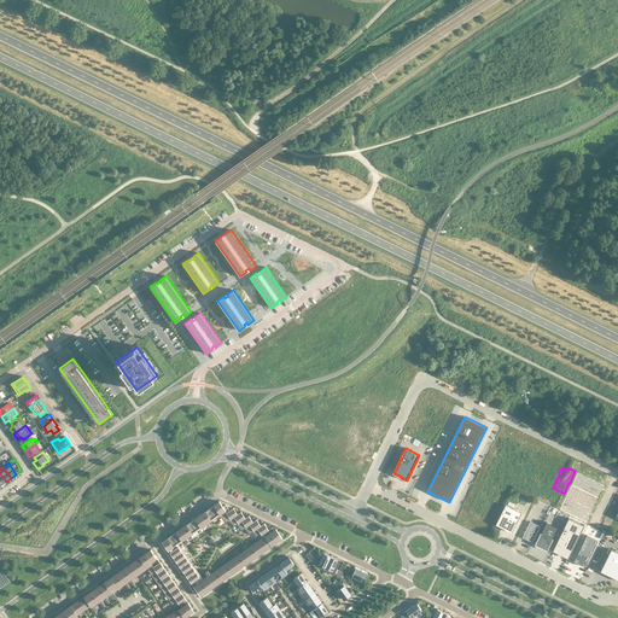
[(578,473),(560,509),(587,523),(605,487),(578,473)]
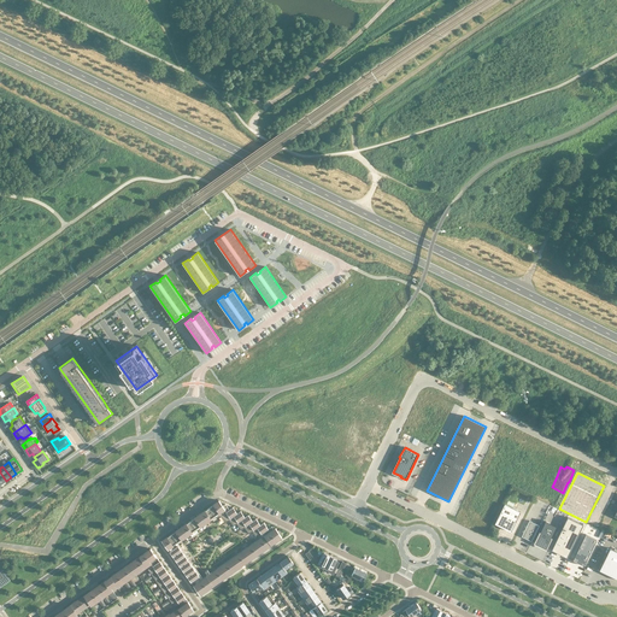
[(219,501),(210,507),(216,516),(219,512),(224,509),(227,512),(230,510),(229,510),(225,504),(223,506),(219,500),(219,501)]
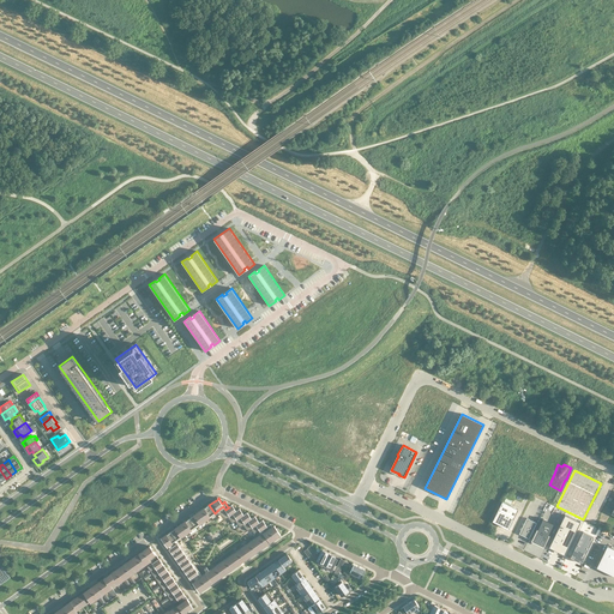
[(503,501),(493,521),(509,529),(518,510),(503,501)]
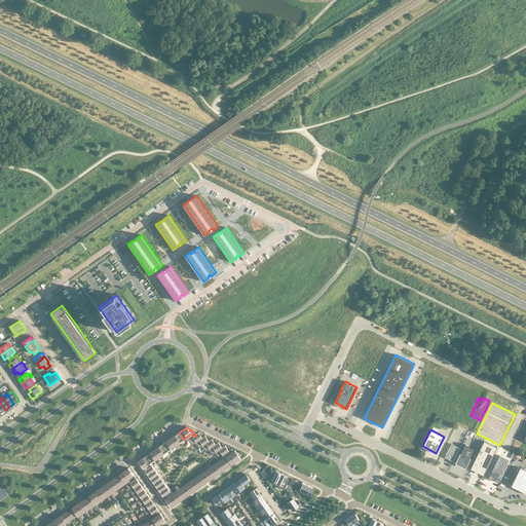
[(184,440),(179,433),(147,455),(151,462),(150,463),(150,462),(143,467),(157,488),(162,496),(172,490),(152,463),(158,459),(161,462),(162,461),(159,458),(184,441),(185,442),(188,440),(189,439),(187,437),(184,440)]
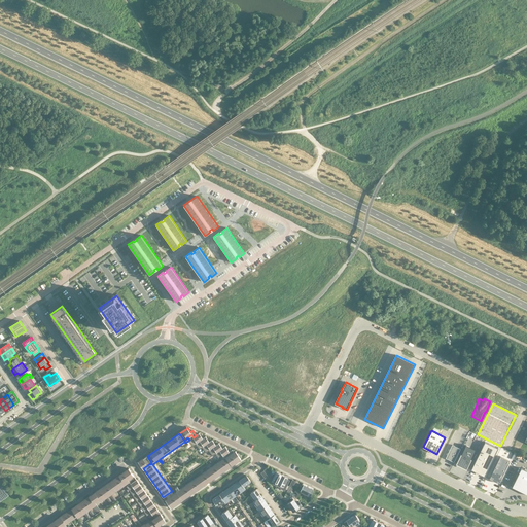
[(199,433),(196,435),(197,435),(194,437),(189,440),(188,441),(192,446),(196,444),(203,438),(199,433)]
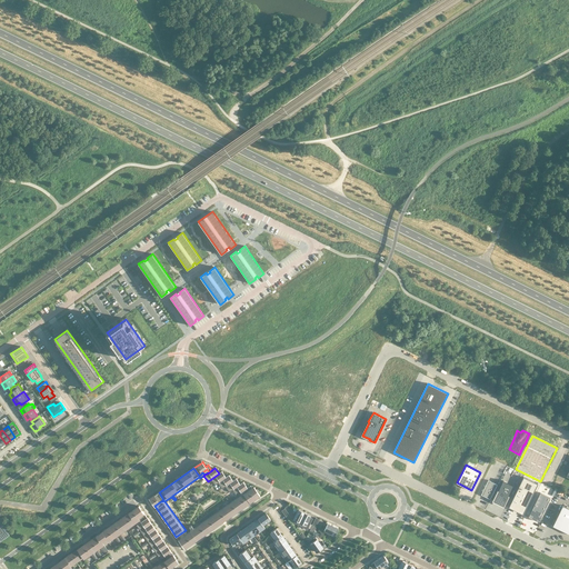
[(222,471),(219,473),(211,479),(216,486),(219,483),(218,482),(226,477),(222,471)]
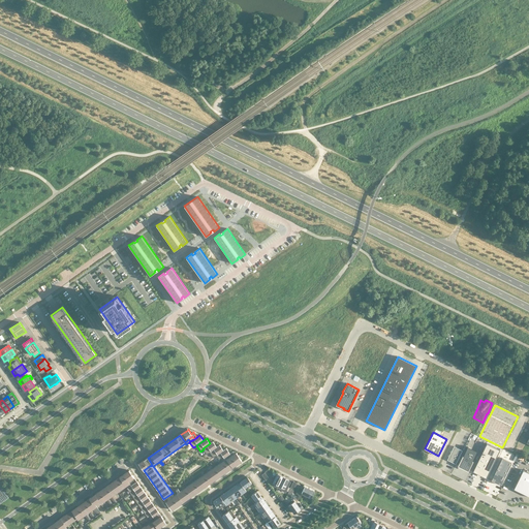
[(213,441),(210,443),(203,448),(204,449),(207,455),(210,453),(217,447),(217,446),(213,441)]
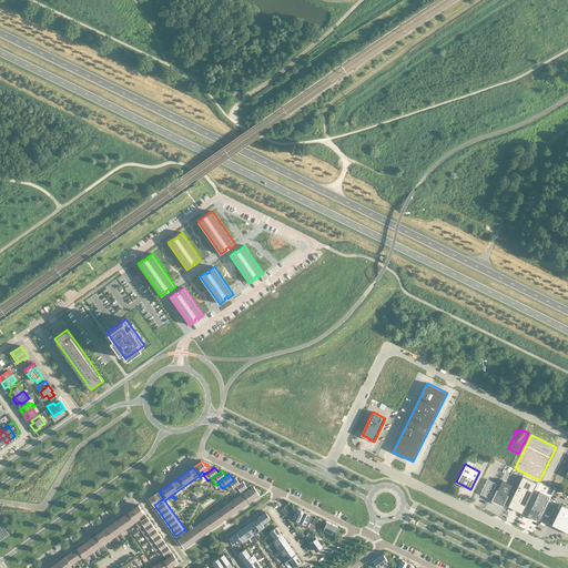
[(523,511),(537,483),(523,476),(507,506),(513,509),(514,507),(523,511)]
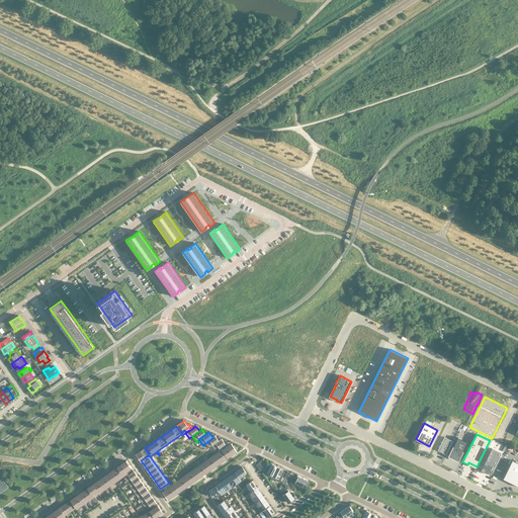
[(216,435),(212,437),(212,438),(205,443),(209,448),(211,446),(219,441),(216,435)]
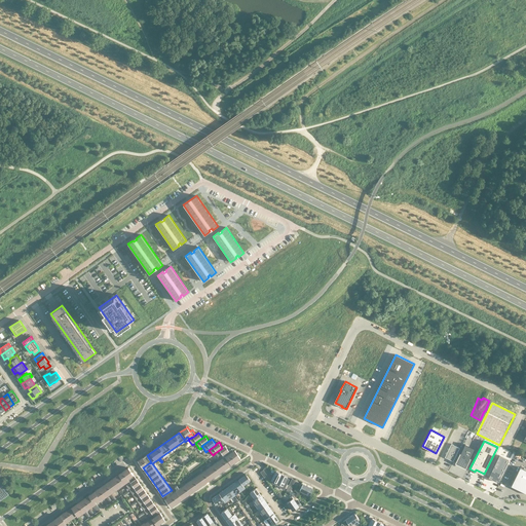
[(445,457),(453,461),(459,448),(451,444),(445,457)]
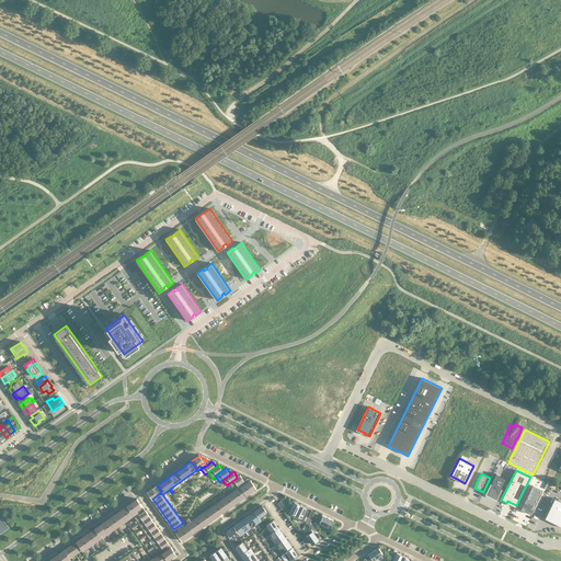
[(491,483),(485,494),(487,494),(494,497),(495,495),(497,496),(506,479),(496,473),(491,484),(491,483)]
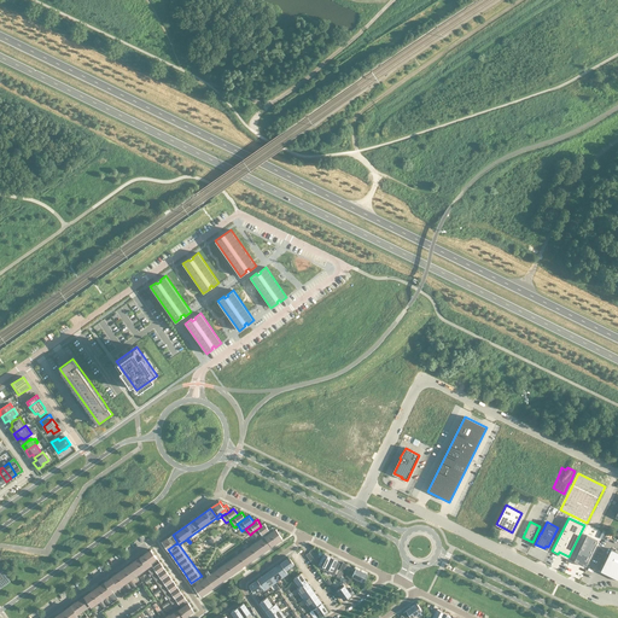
[(264,524),(261,526),(252,532),(257,538),(262,536),(261,535),(269,530),(264,524)]
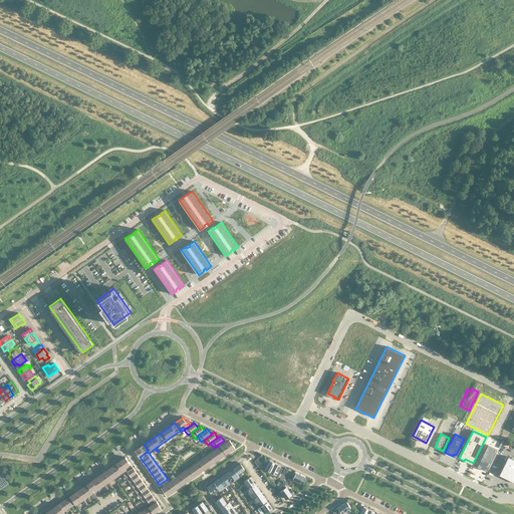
[(226,439),(224,441),(217,445),(218,446),(219,448),(221,447),(228,442),(226,439)]
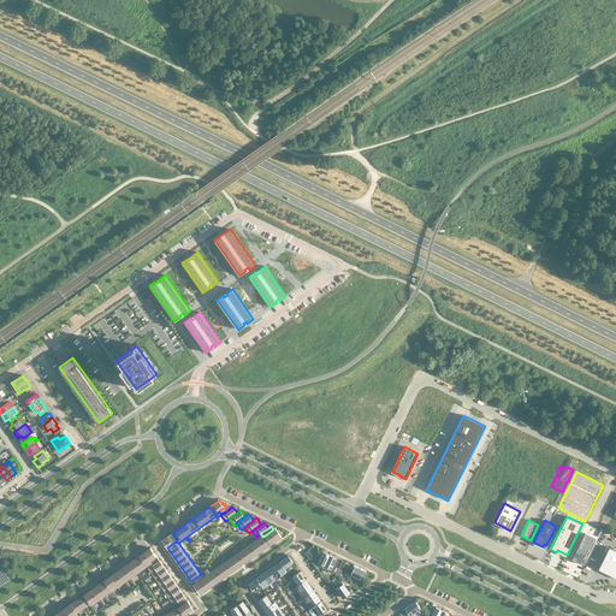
[(276,528),(273,529),(265,535),(271,544),(282,537),(276,527),(274,527),(276,528)]
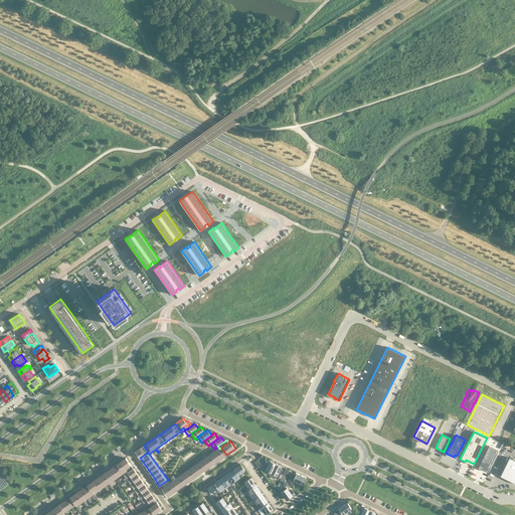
[(144,446),(136,452),(135,452),(140,458),(147,453),(147,454),(148,453),(144,446)]
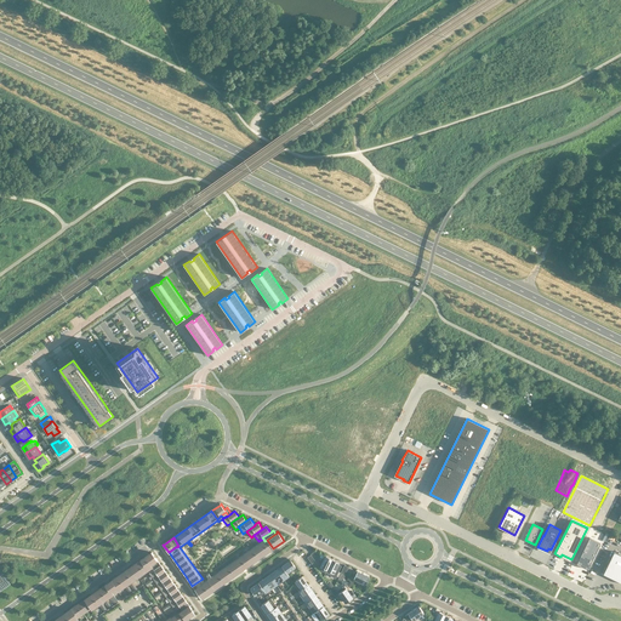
[(590,537),(577,562),(588,568),(600,543),(590,537)]
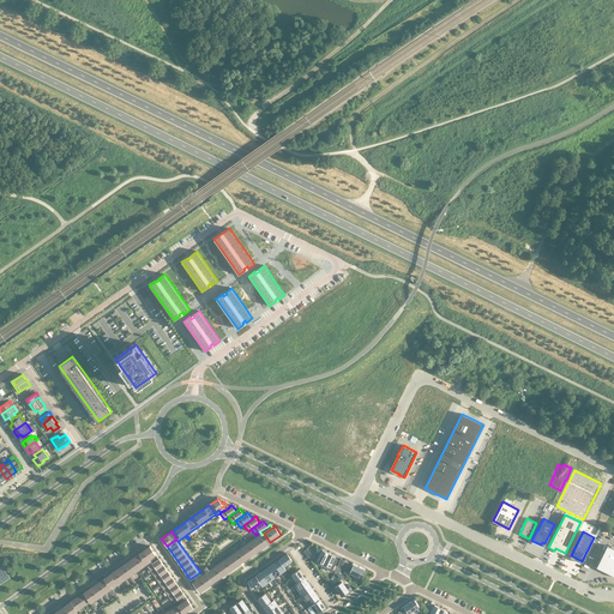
[(262,535),(260,533),(256,535),(257,536),(209,570),(206,567),(204,569),(206,572),(202,575),(200,572),(190,579),(199,593),(199,591),(202,590),(270,542),(264,534),(262,535)]
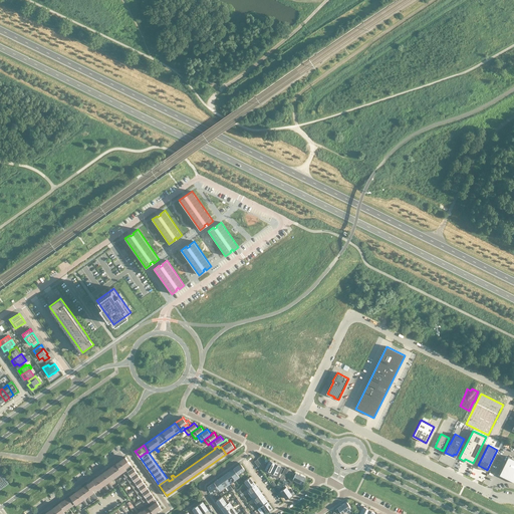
[(130,463),(125,457),(125,458),(117,463),(122,471),(125,469),(124,467),(130,463)]
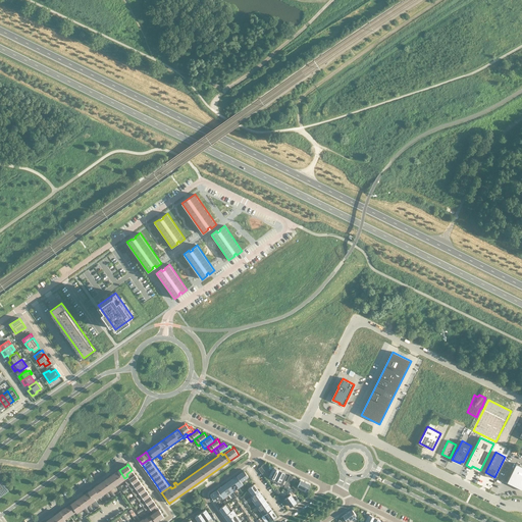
[(521,466),(516,464),(507,482),(516,486),(521,489),(521,466)]
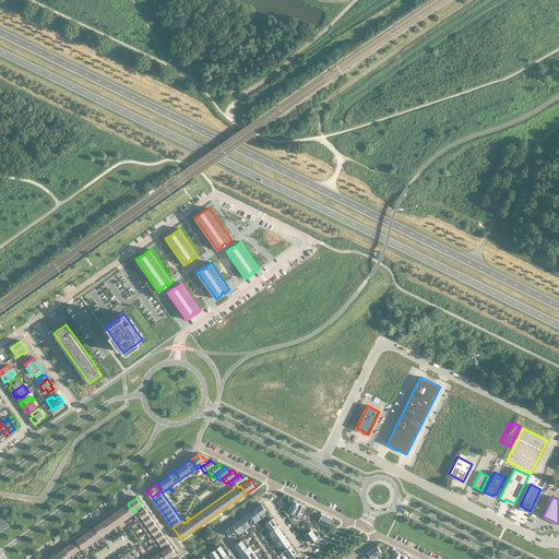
[(294,500),(287,512),(294,515),(299,503),(294,500)]
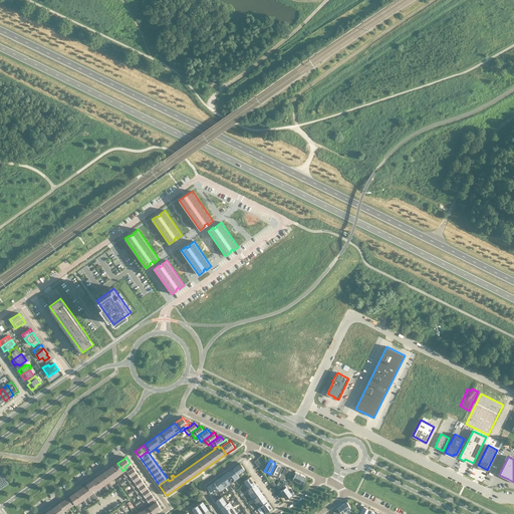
[(122,471),(117,463),(108,469),(114,477),(122,471)]
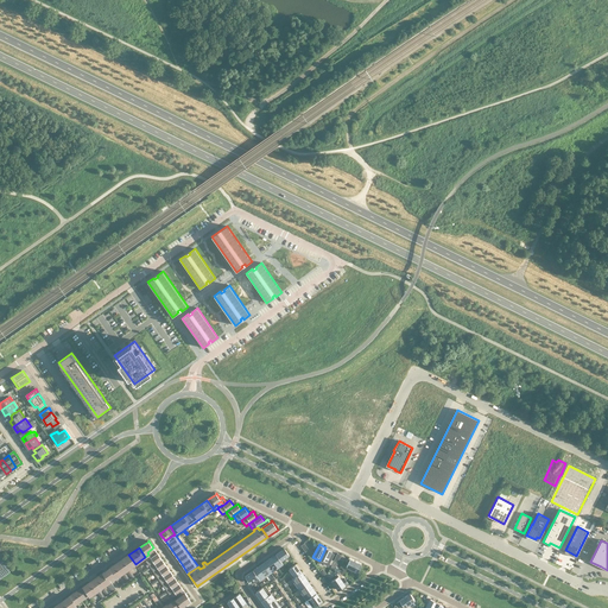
[(162,559),(153,548),(147,552),(149,555),(151,558),(146,562),(151,568),(162,559)]
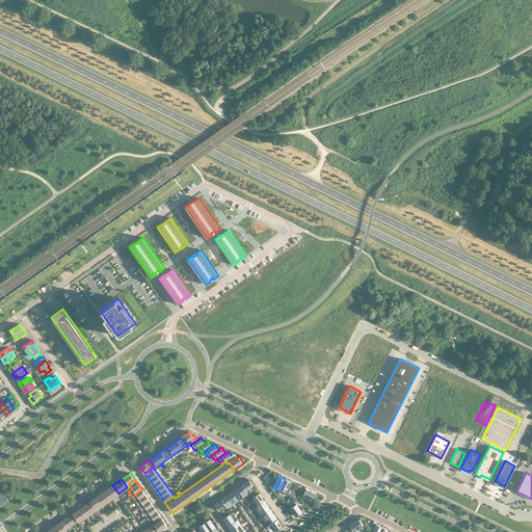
[(290,481),(285,479),(280,490),(285,493),(285,494),(287,496),(290,489),(287,488),(290,481)]
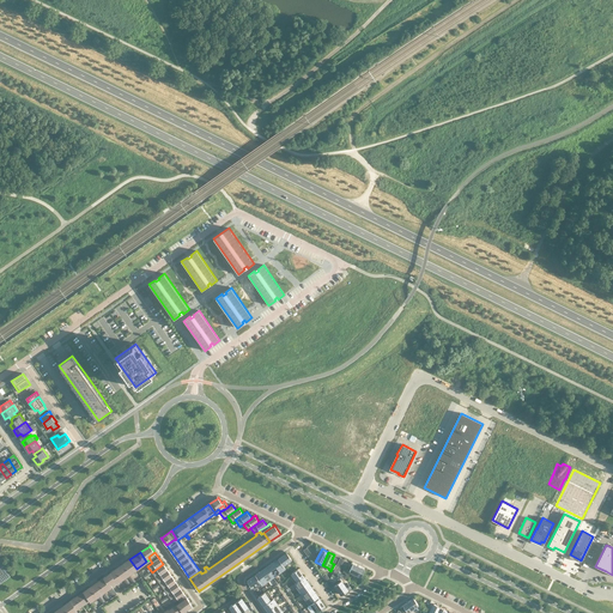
[(287,553),(279,559),(284,565),(292,559),(287,553)]
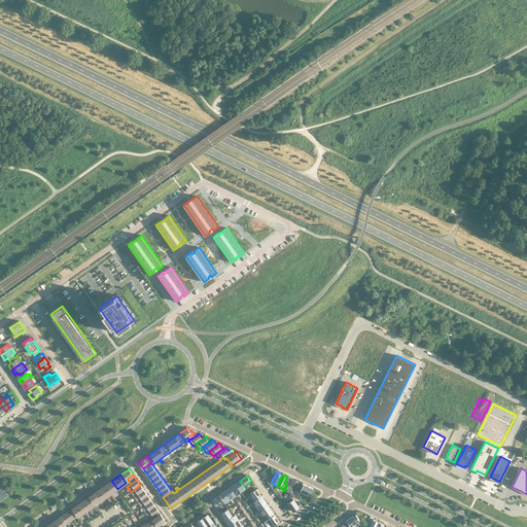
[(117,489),(111,481),(103,487),(108,495),(117,489)]
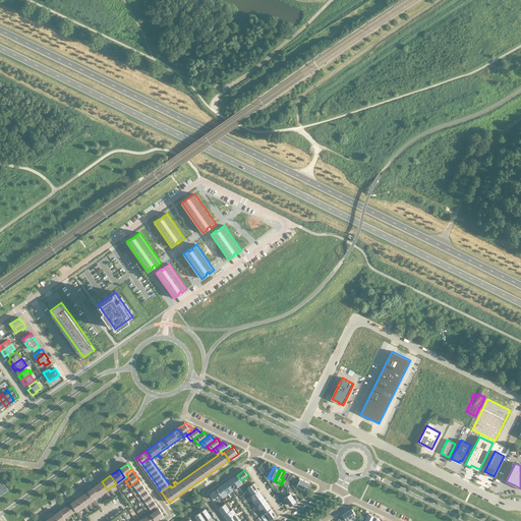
[(241,480),(237,475),(232,478),(238,486),(242,482),(241,480)]
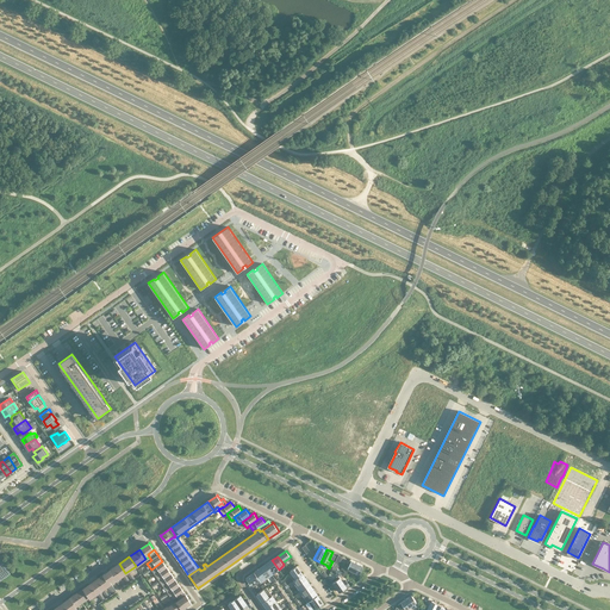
[(279,570),(272,560),(267,564),(273,573),(279,570)]
